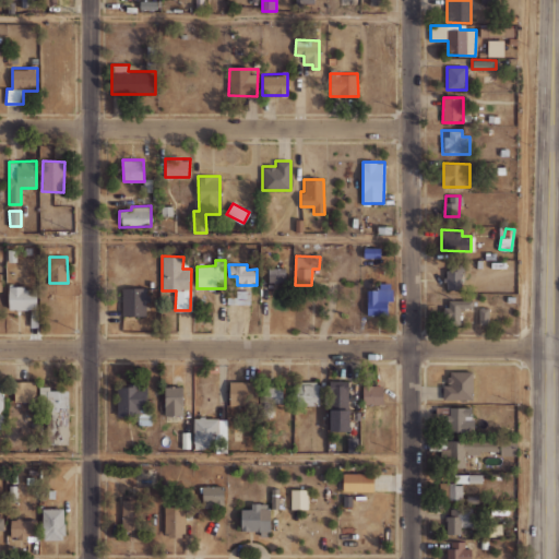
[(445,289),(461,288),(461,264),(444,264),(445,289)]
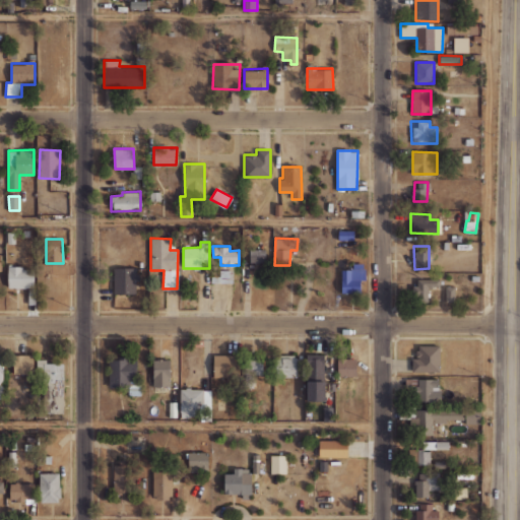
[(249,262),(265,262),(265,249),(249,249),(249,262)]
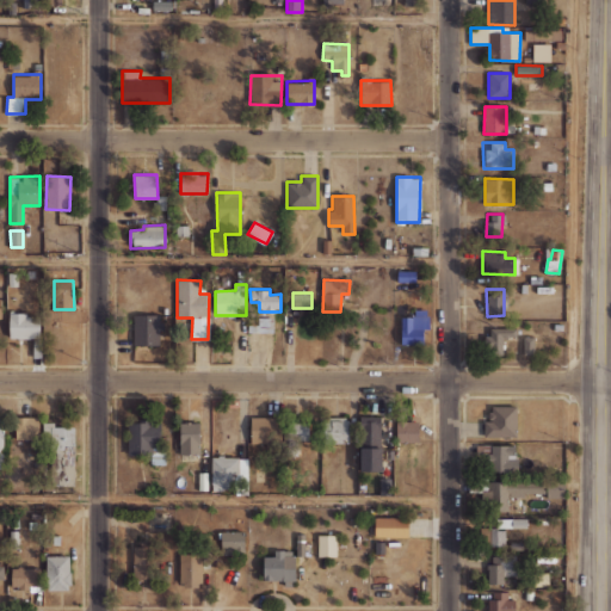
[(424,344),(424,329),(429,329),(429,310),(414,309),(414,316),(401,316),(400,344),(424,344)]
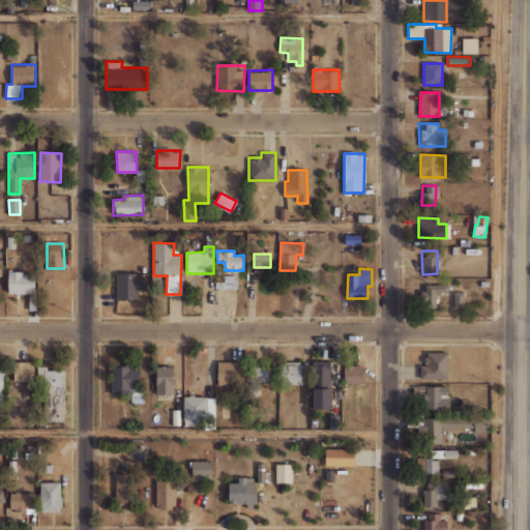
[(34,294),(35,272),(8,272),(8,293),(34,294)]
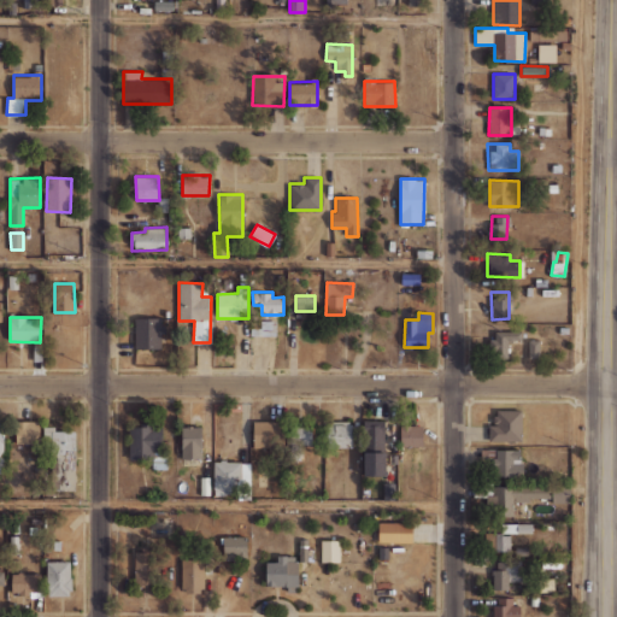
[(135,350),(160,348),(160,334),(162,334),(162,317),(134,318),(135,350)]
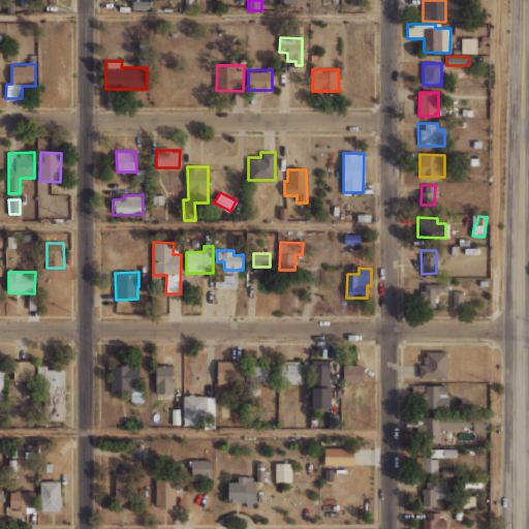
[(236,288),(237,275),(224,275),(224,281),(215,281),(214,287),(236,288)]
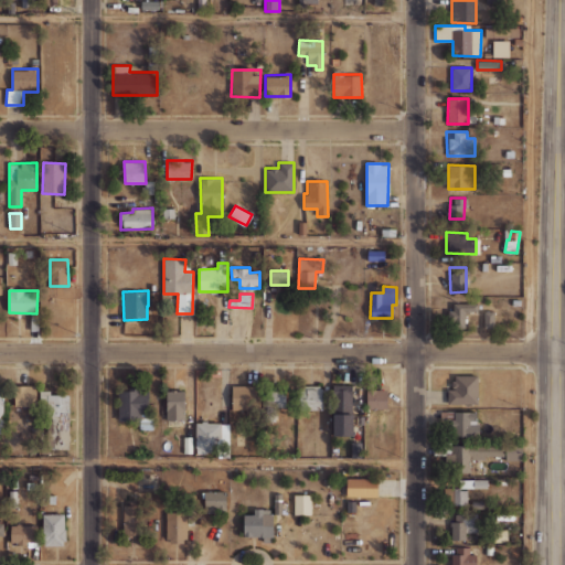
[(465,328),(466,311),(478,312),(478,304),(450,302),(449,328),(465,328)]
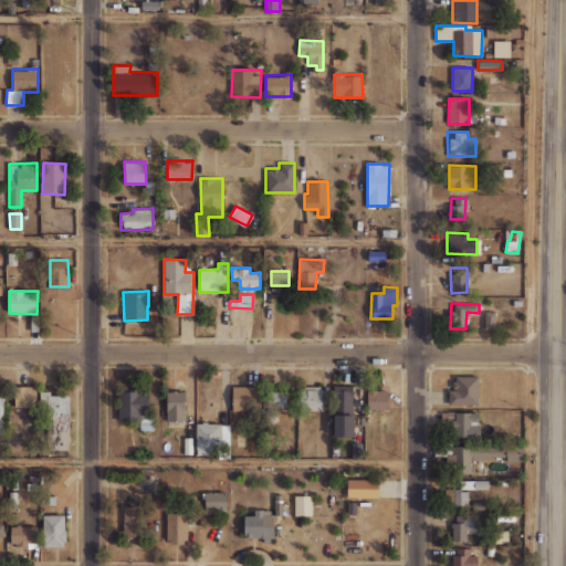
[(485,328),(494,328),(495,312),(485,312),(485,328)]
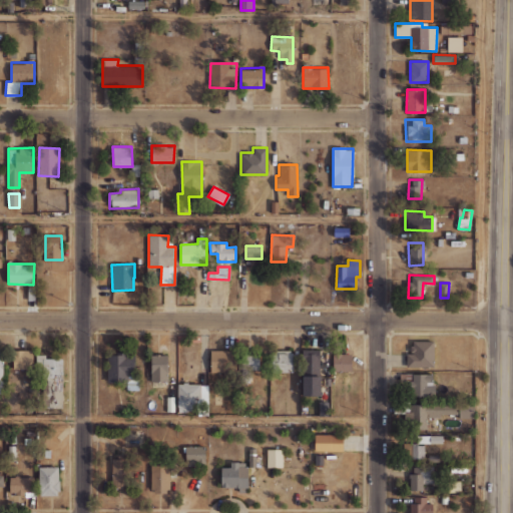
[(407,367),(434,367),(434,341),(411,341),(411,353),(406,353),(407,367)]
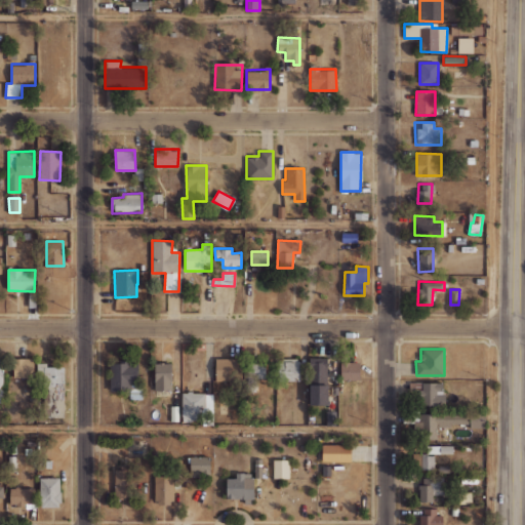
[(326,377),(327,358),(311,357),(310,377),(326,377)]
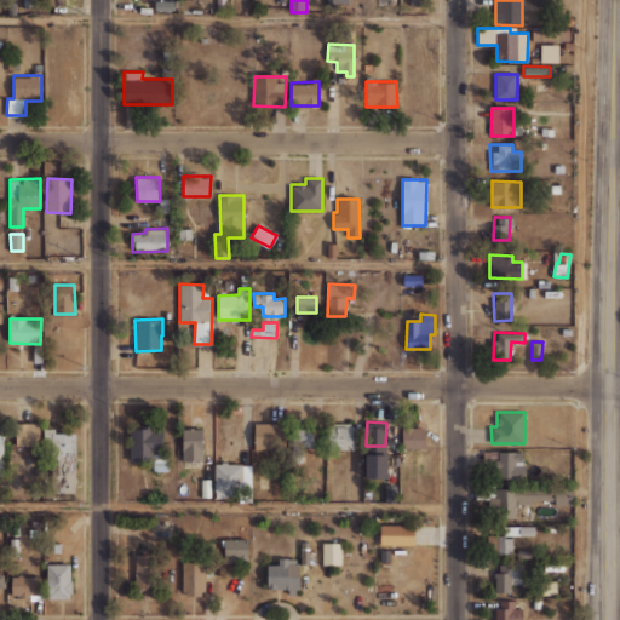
[(39,423),(16,423),(16,446),(30,446),(30,454),(40,454),(39,423)]
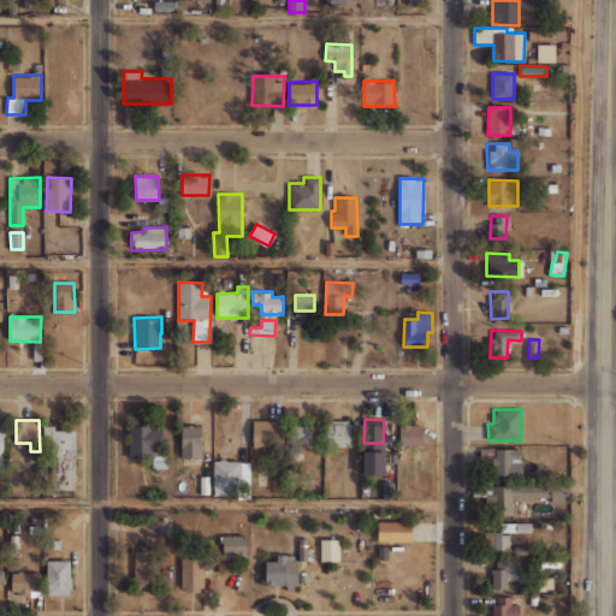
[(284,420),(253,420),(252,448),(284,448),(284,420)]
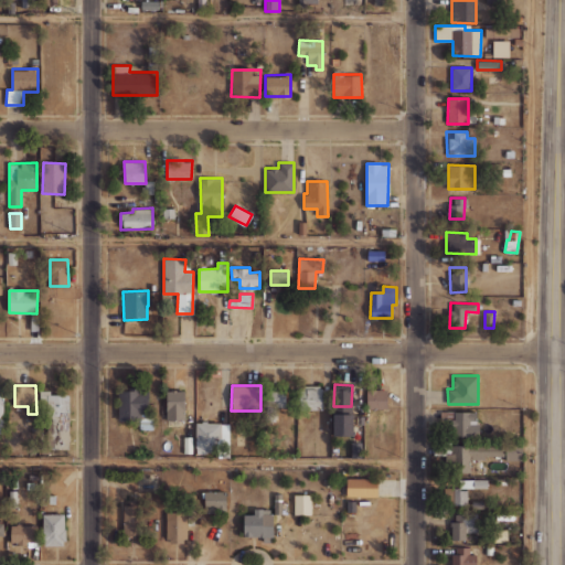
[(300,409),(323,409),(323,386),(300,386),(300,409)]
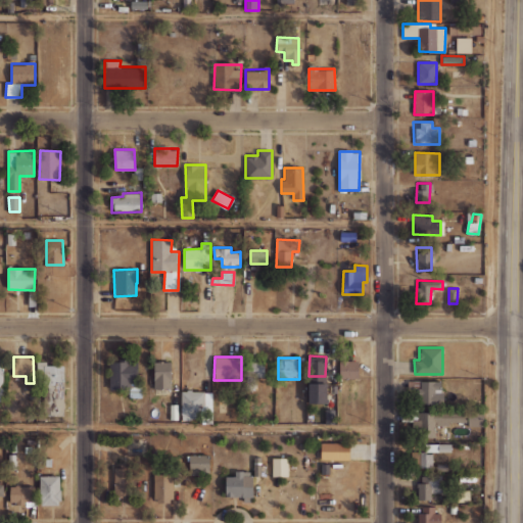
[(264,360),(245,361),(246,387),(255,386),(255,377),(265,377),(264,360)]
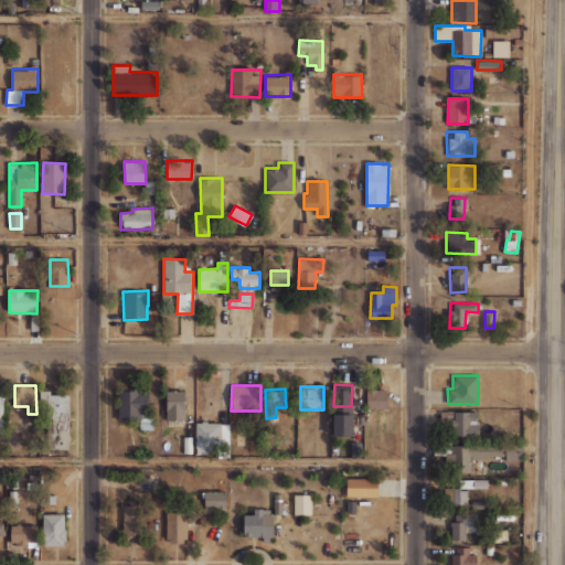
[(387,390),(366,390),(366,408),(387,408),(387,390)]
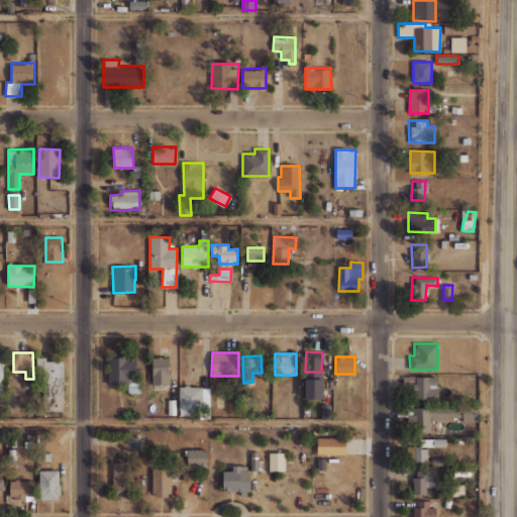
[(108,357),(108,384),(133,385),(134,357),(108,357)]
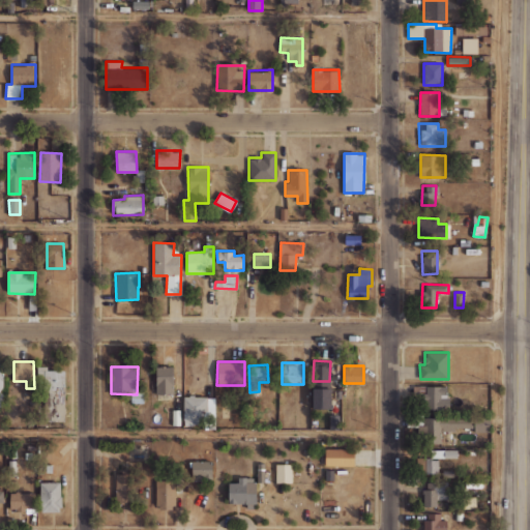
[(173,394),(173,366),(156,366),(155,393),(173,394)]
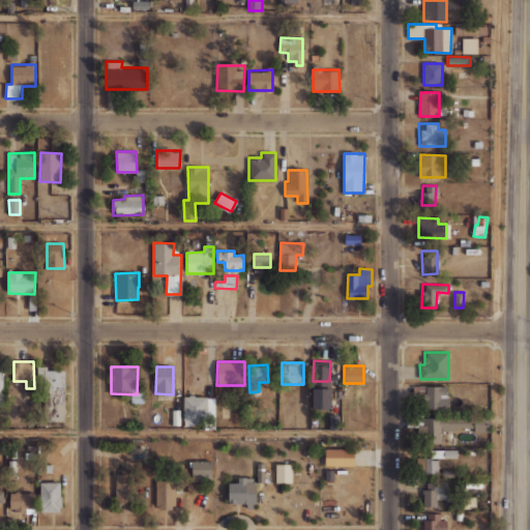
[(65,369),(37,369),(37,384),(43,384),(42,421),(65,422),(65,369)]
